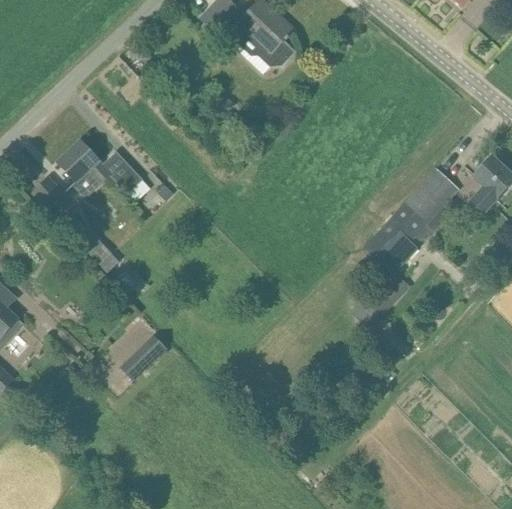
[(217,0),(201,18),(214,30),(220,25),(227,32),(237,21),(239,22),(244,16),(236,8),(236,7),(228,0),(217,0)]
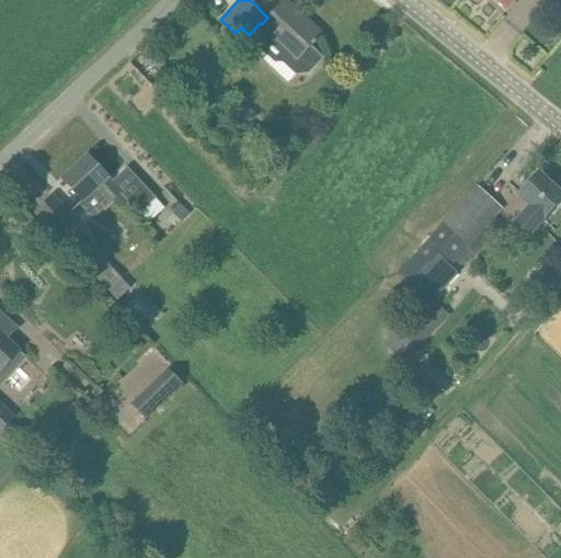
[(267,18),(262,24),(297,58),(296,73),(309,71),(324,56),(310,43),(316,38),(321,32),(288,0),(284,0),(267,18)]
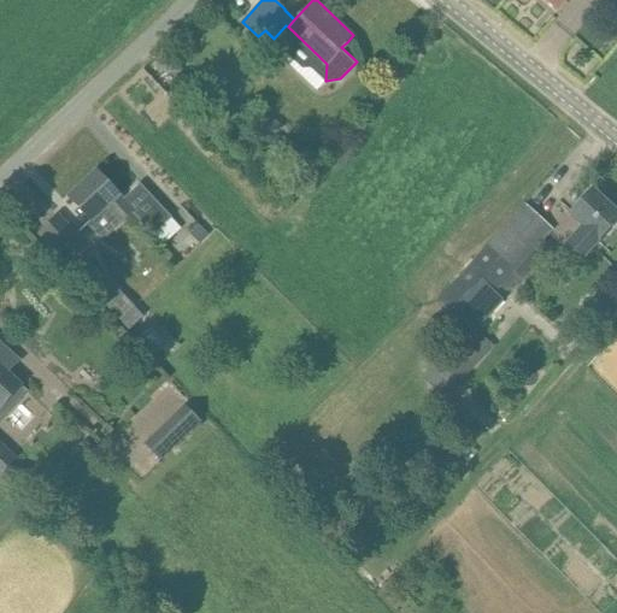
[(119,193),(115,187),(98,170),(70,195),(92,218),(107,204),(122,219),(133,210),(154,233),(172,214),(140,181),(123,196),(119,193)]
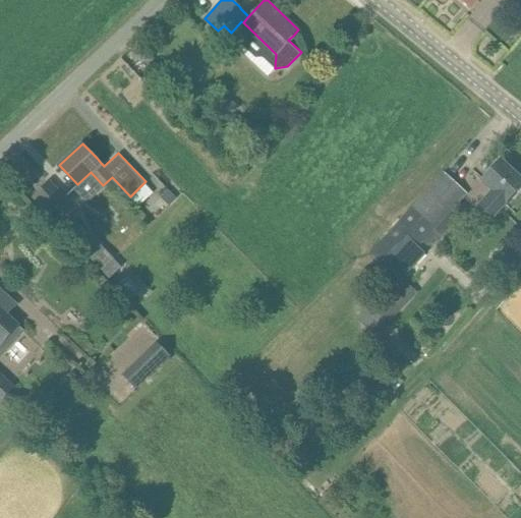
[(506,200),(511,195),(520,183),(520,177),(501,158),(481,178),(494,189),(479,205),(491,216),(505,200),(506,200)]
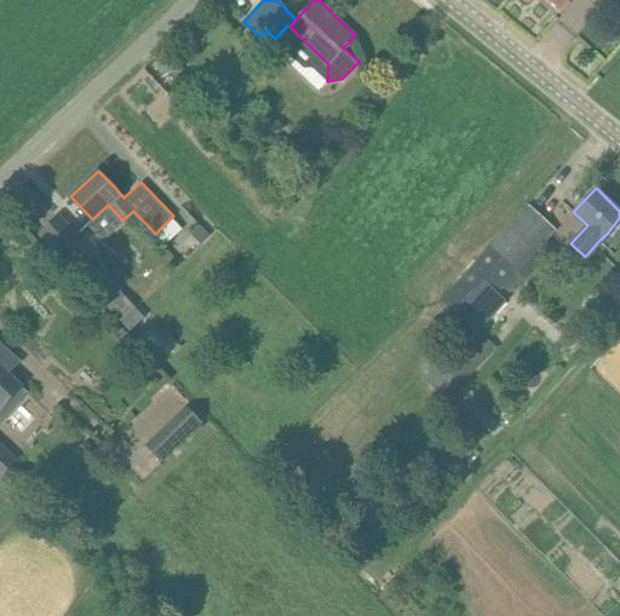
[(545,258),(556,247),(547,240),(556,230),(528,203),(443,294),(472,321),(474,321),(491,335),(504,320),(498,314),(509,300),(499,292),(503,288),(506,291),(520,276),(524,281),(534,270),(526,263),(538,251),(545,258)]
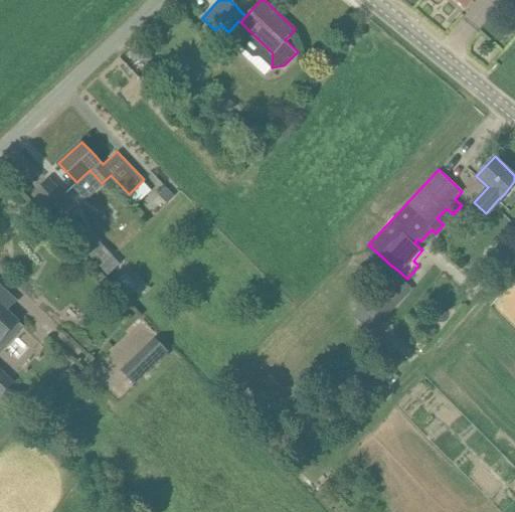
[(48,178),(33,192),(61,221),(75,207),(48,178)]
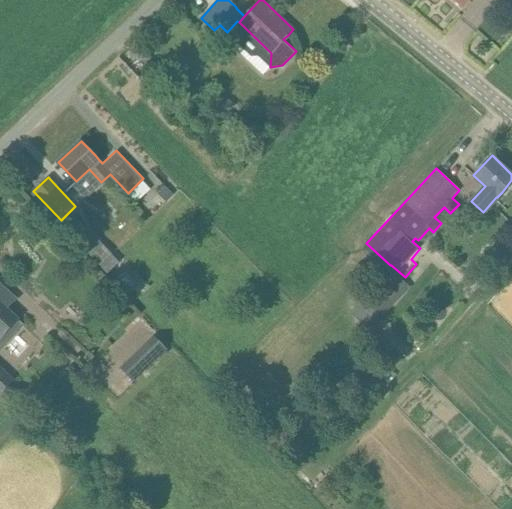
[(174,194),(166,185),(158,192),(166,201),(174,194)]
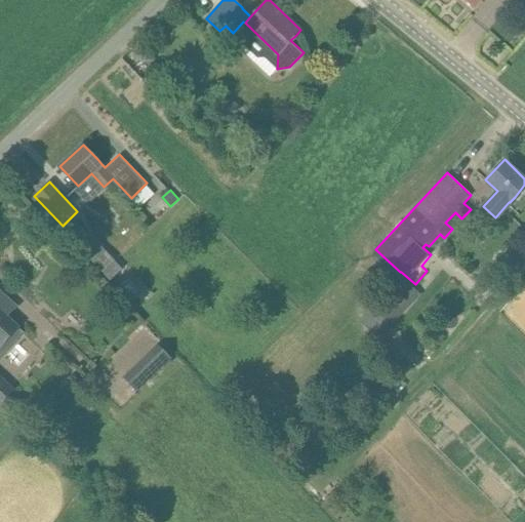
[(122,267),(91,234),(79,245),(110,278),(122,267)]
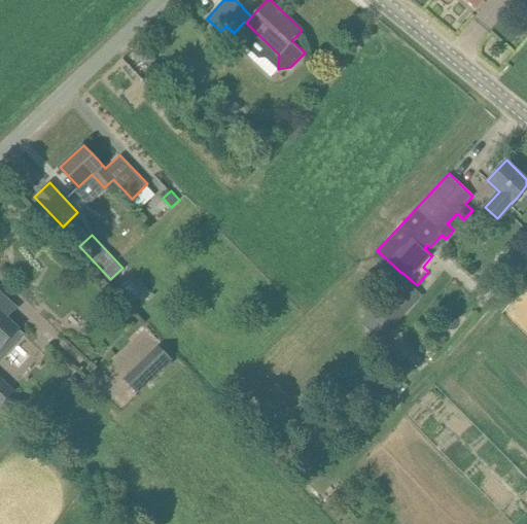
[(420,290),(405,278),(363,322),(367,325),(364,328),(371,335),(374,332),(379,337),(420,290)]
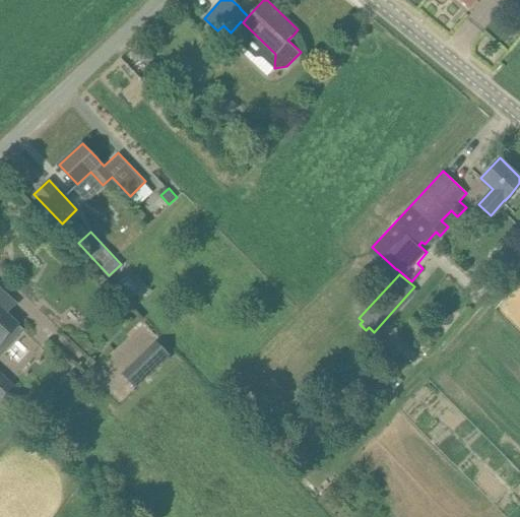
[(0,286),(0,354),(24,328),(7,312),(16,302),(0,286)]
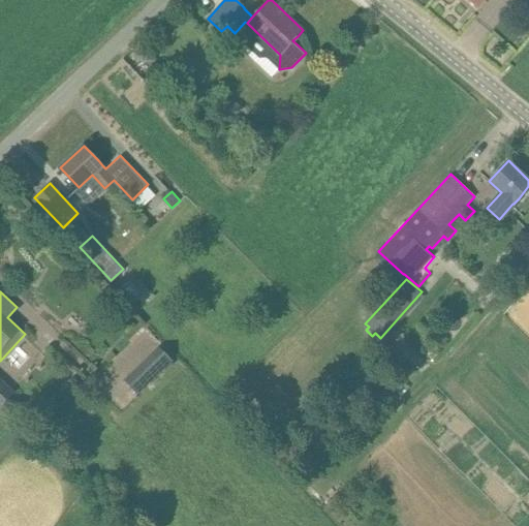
[(165,367),(152,351),(123,379),(137,394),(165,367)]
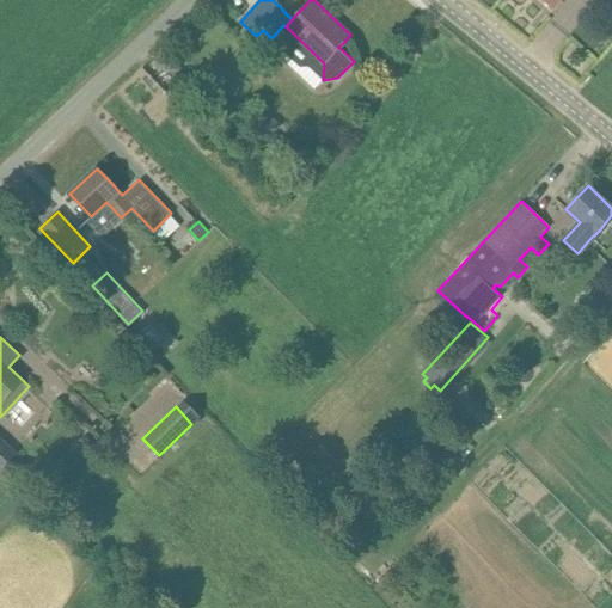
[(0,468),(16,452),(0,437),(0,468)]
